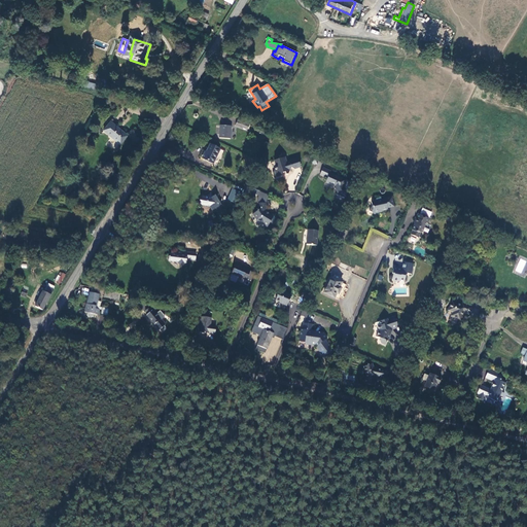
[(237,120),(235,127),(246,131),(248,125),(237,120)]
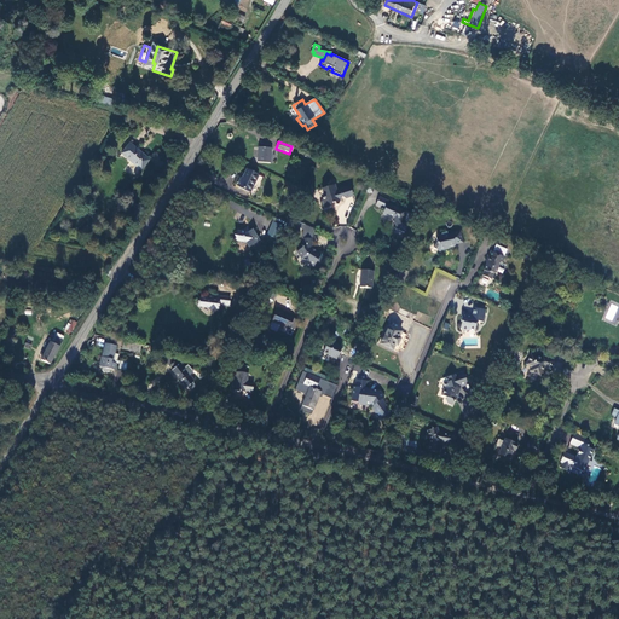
[(122,156),(142,172),(150,162),(131,145),(122,156)]
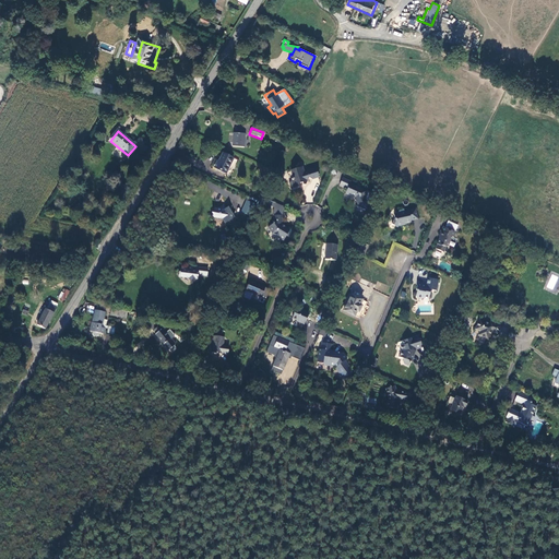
[(233,134),(233,147),(245,146),(245,134),(233,134)]
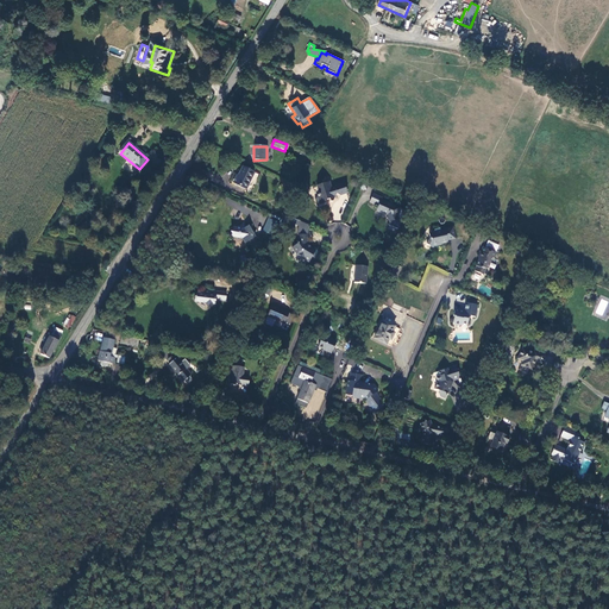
[(243,168),(234,184),(248,189),(255,173),(243,168)]
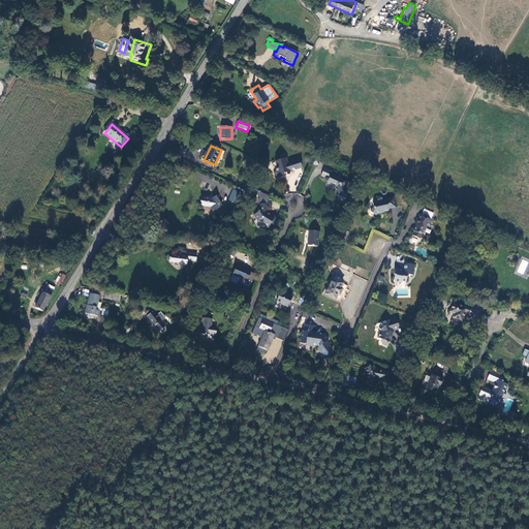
[(286,159),(276,163),(278,169),(278,173),(274,174),(277,180),(283,179),(284,175),(287,174),(289,176),(292,168),(298,169),(303,168),(300,158),(287,162),(286,159)]
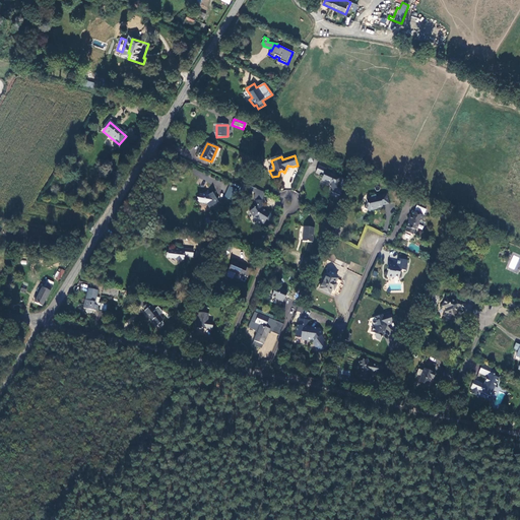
[(326,168),(318,165),(316,172),(323,176),(321,180),(330,184),(332,189),(340,187),(338,184),(341,177),(326,171),(326,168)]
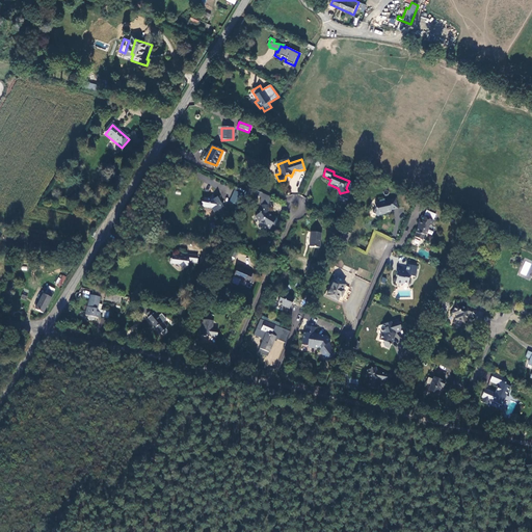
[(230,201),(238,205),(243,193),(235,189),(230,201)]
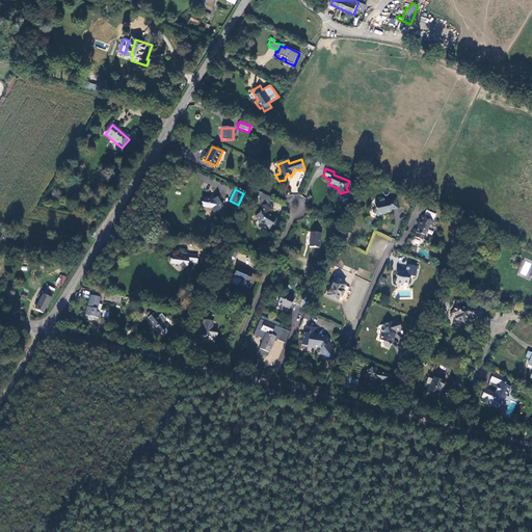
[(267,228),(271,230),(276,220),(272,218),(273,215),(270,213),(269,205),(272,196),(258,191),(256,195),(260,197),(261,200),(260,205),(261,213),(257,216),(261,222),(262,222),(268,225),(267,228)]
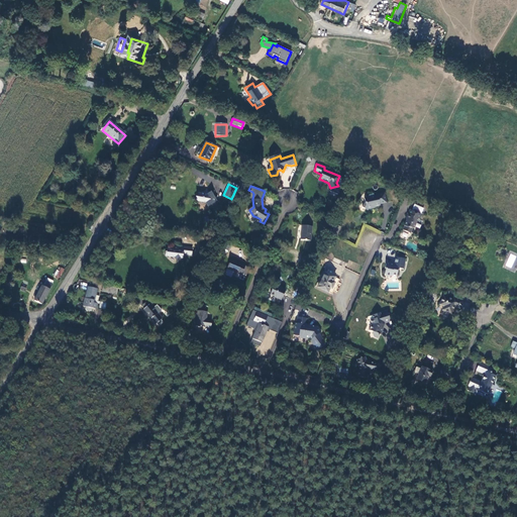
[(206,191),(197,198),(199,202),(206,204),(208,207),(210,205),(215,206),(216,197),(214,197),(212,195),(210,196),(206,191)]
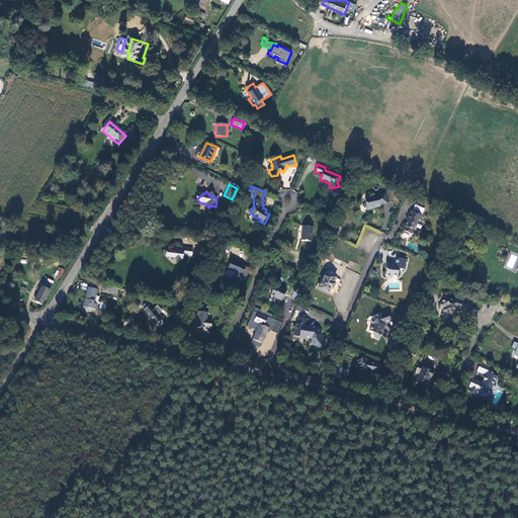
[(365,203),(362,207),(369,211),(371,207),(375,206),(375,207),(380,206),(380,204),(386,203),(385,193),(369,195),(369,198),(364,198),(365,203)]
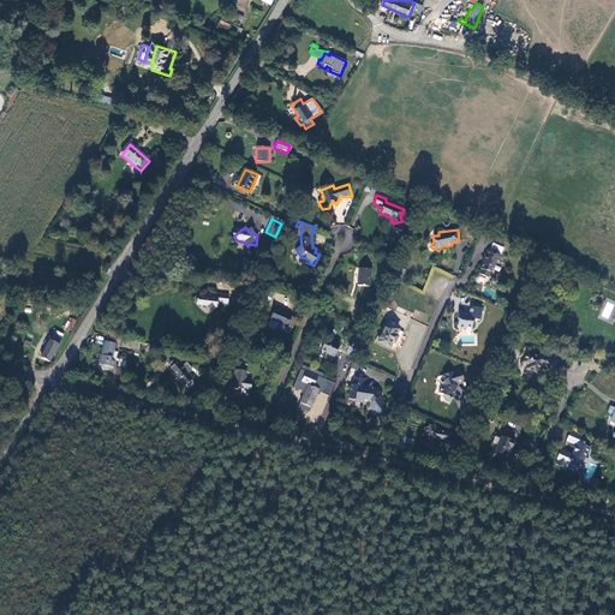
[(499,256),(488,251),(477,274),(489,279),(499,256)]
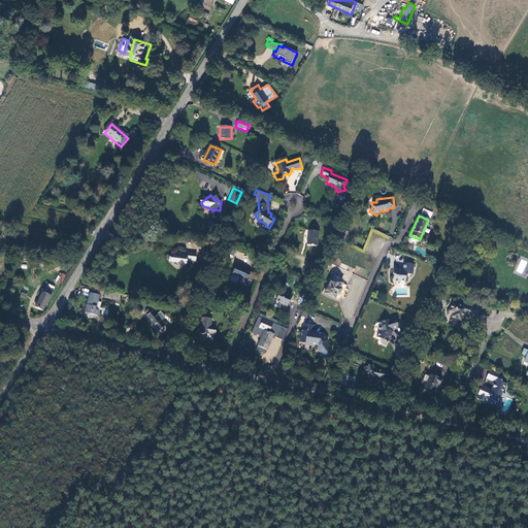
[(309,229),(308,243),(318,244),(320,231),(309,229)]
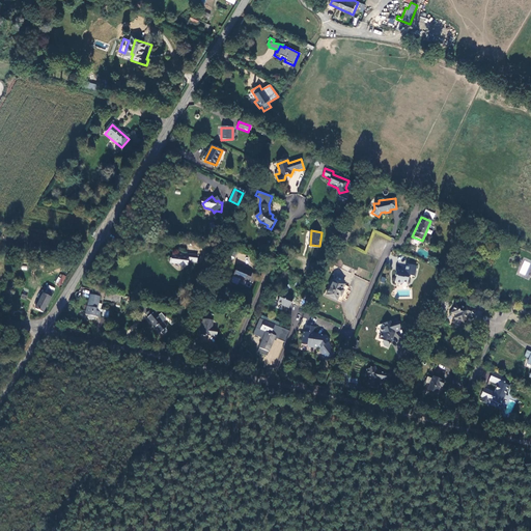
[(343,231),(338,243),(345,246),(350,234),(343,231)]
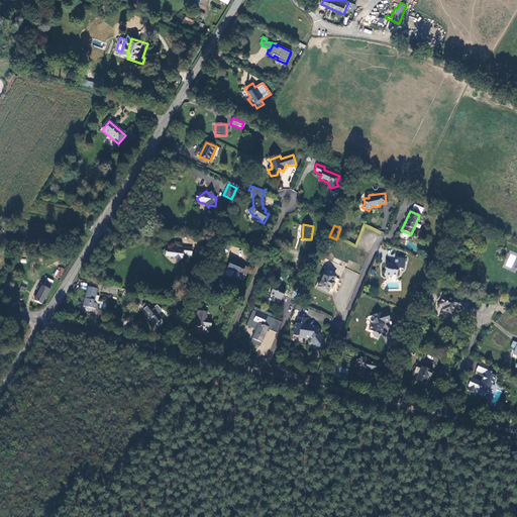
[(222,242),(219,249),(228,253),(231,246),(222,242)]
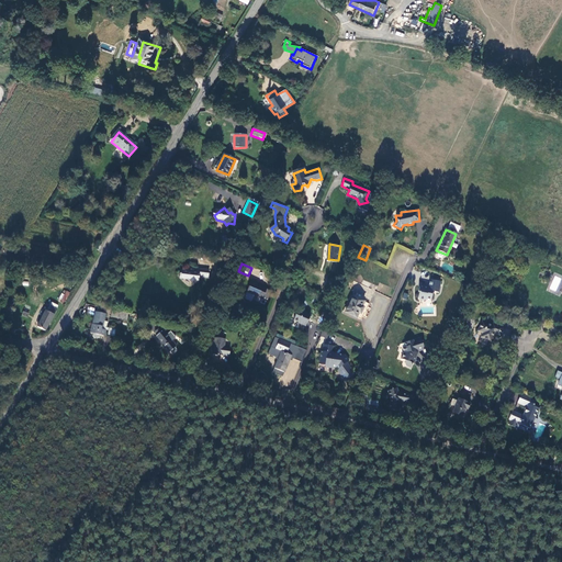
[(191,267),(179,274),(183,281),(187,279),(192,284),(197,282),(199,278),(208,279),(209,271),(194,269),(191,267)]
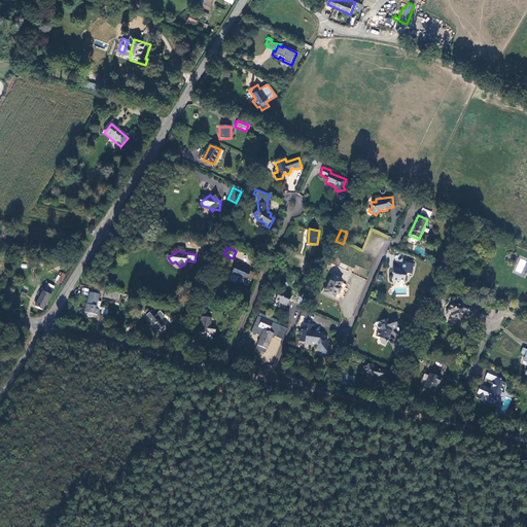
[(250,270),(236,265),(232,274),(246,280),(250,270)]
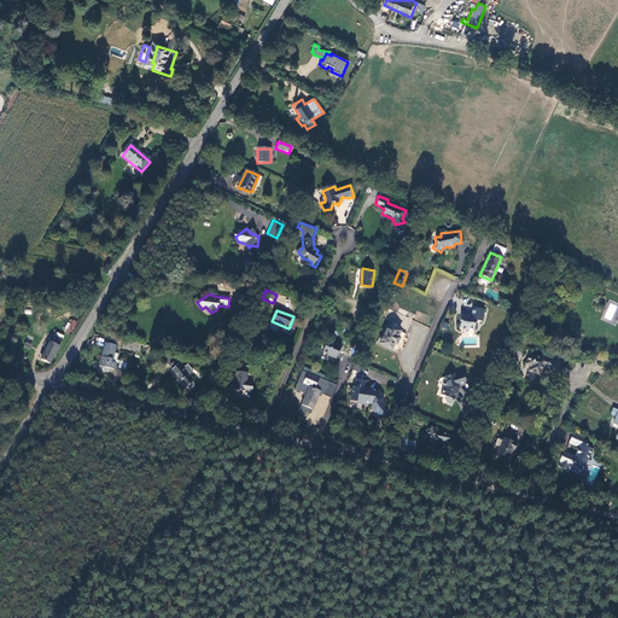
[(461,319),(460,324),(462,325),(461,332),(470,333),(471,331),(476,331),(476,326),(478,322),(483,324),(484,312),(473,310),(471,320),(461,319)]
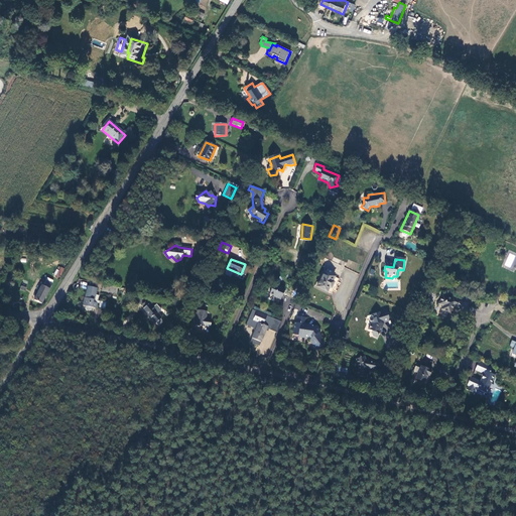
[(53,275),(59,278),(65,269),(58,265),(53,275)]
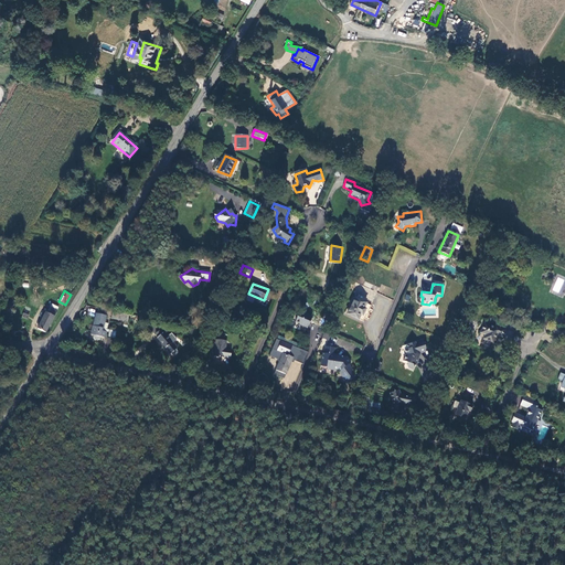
[(356,298),(348,313),(359,320),(362,315),(364,316),(368,309),(366,308),(369,305),(356,298)]
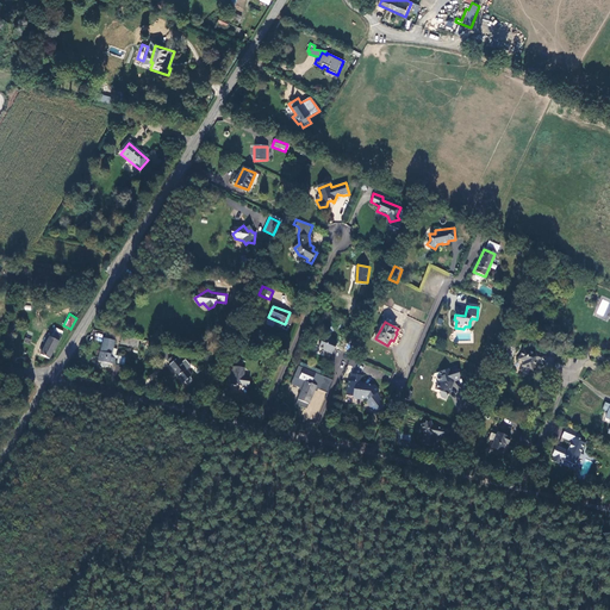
[(50,360),(62,336),(53,331),(41,355),(50,360)]
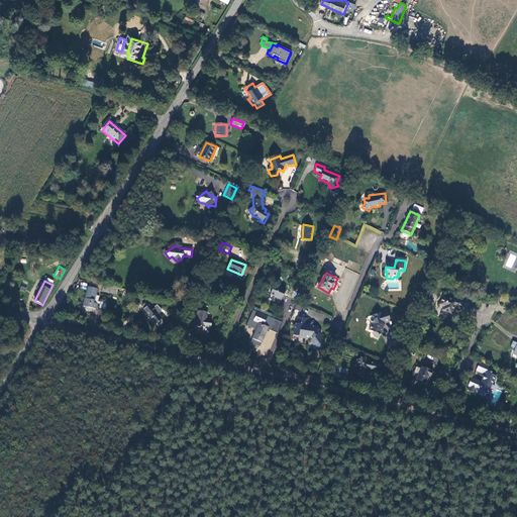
[(118,288),(104,285),(102,291),(116,294),(118,288)]
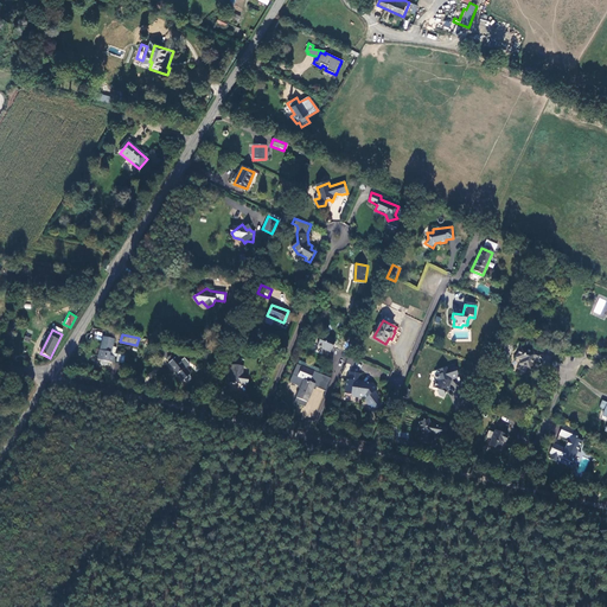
[(334,339),(323,334),(318,347),(330,352),(334,339)]
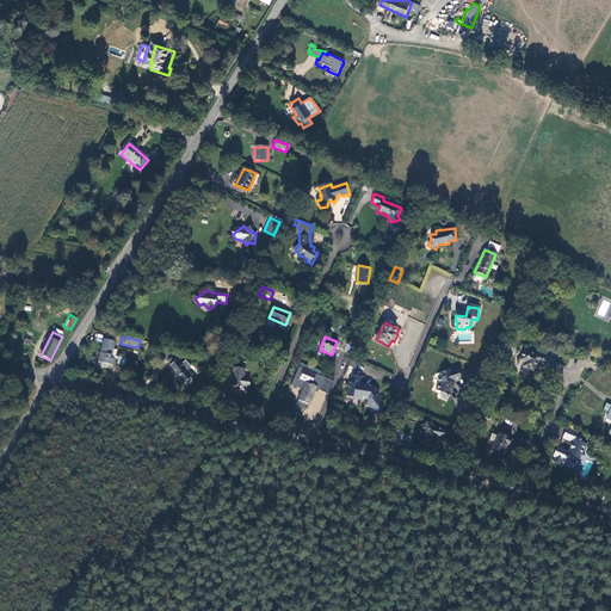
[(113,341),(104,339),(98,362),(100,362),(100,364),(109,366),(109,364),(113,365),(115,359),(113,358),(116,349),(112,347),(113,341)]
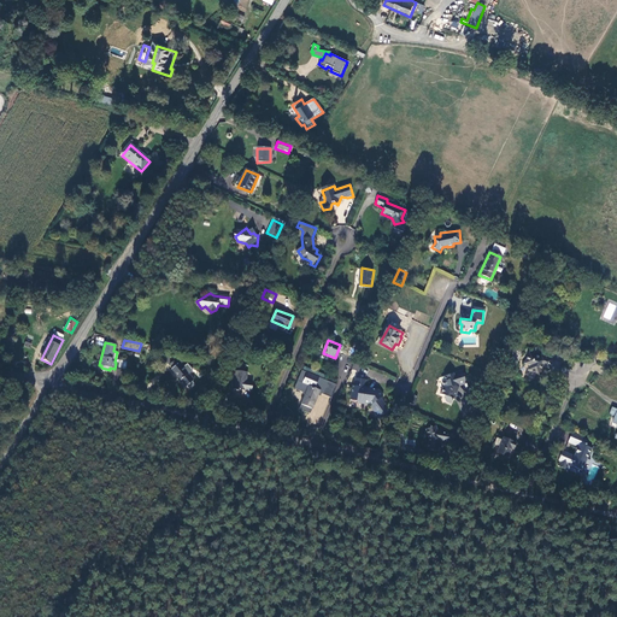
[(529,353),(526,364),(530,366),(529,370),(540,375),(542,366),(550,369),(552,359),(542,356),(541,358),(529,353)]
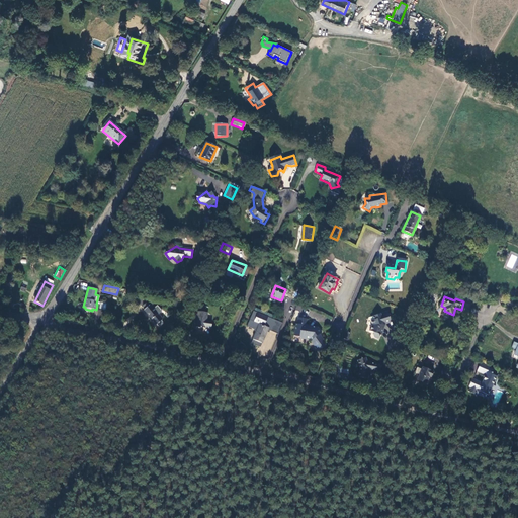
[(150,299),(144,305),(146,308),(143,309),(155,325),(157,323),(159,326),(164,323),(161,319),(163,318),(159,313),(162,310),(158,305),(155,307),(150,299)]
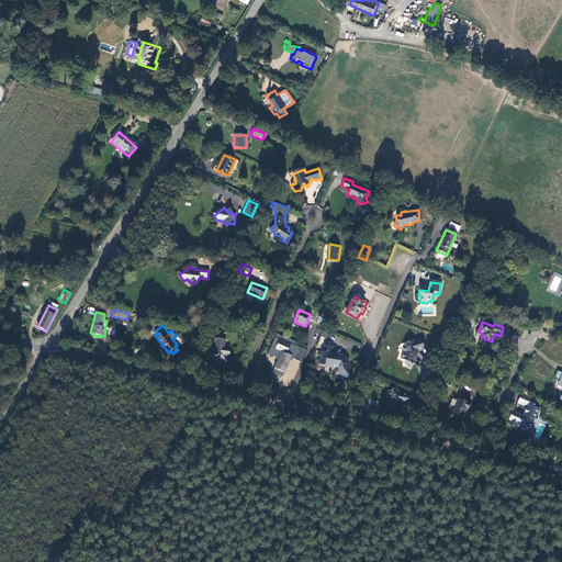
[(403,364),(408,366),(414,355),(412,353),(413,349),(420,346),(416,335),(400,340),(401,345),(398,346),(401,350),(398,358),(403,359),(402,361),(403,364)]
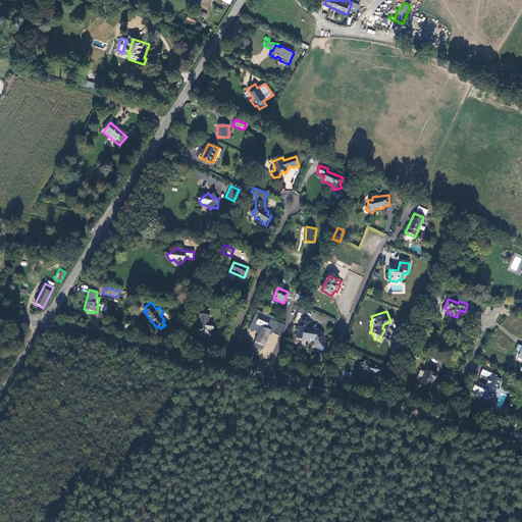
[(257,343),(265,346),(270,330),(281,335),(285,325),(256,313),(251,326),(252,328),(258,331),(259,335),(257,343)]
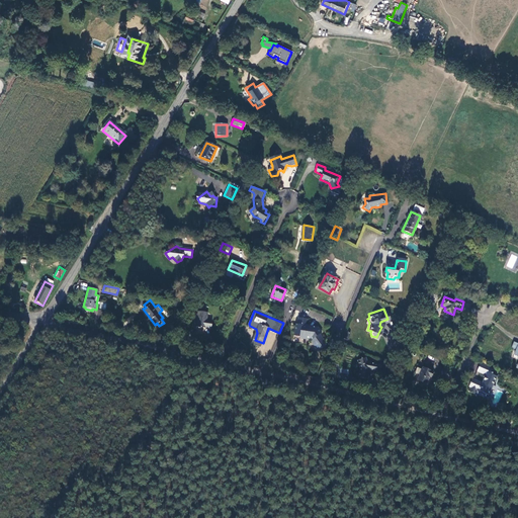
[(208,313),(199,312),(196,327),(206,329),(206,327),(212,328),(213,321),(207,320),(208,313)]
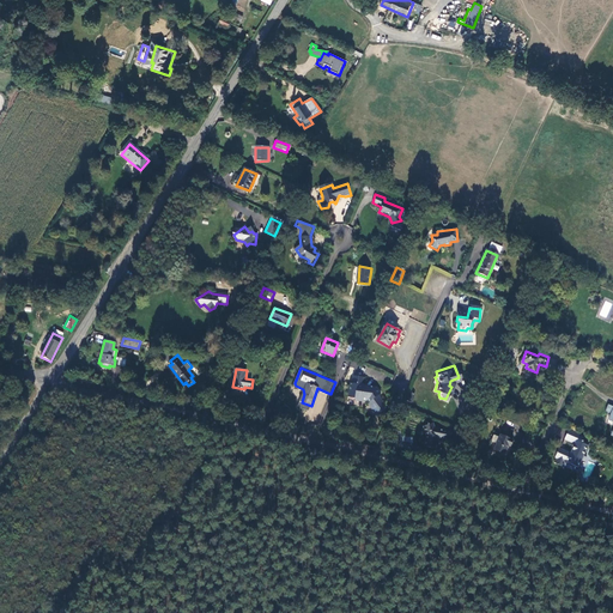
[(353,377),(351,388),(350,387),(349,399),(353,400),(356,402),(368,404),(377,416),(386,410),(381,404),(382,401),(380,396),(381,394),(375,387),(363,387),(364,378),(353,377)]
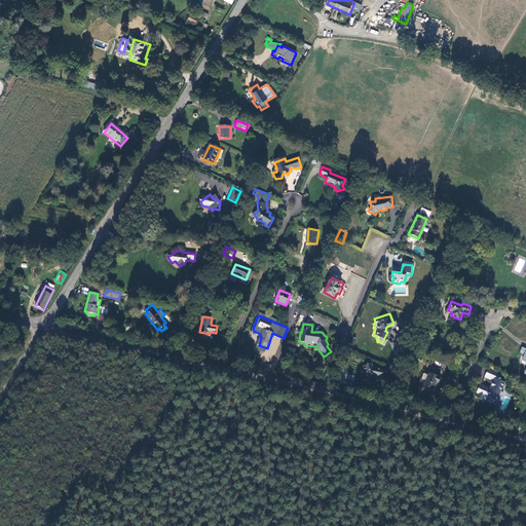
[(366,371),(364,380),(374,383),(376,374),(385,375),(386,368),(372,365),(371,362),(363,366),(366,371)]
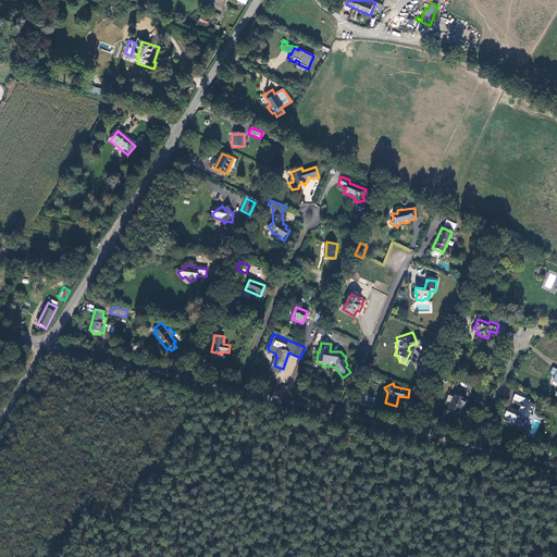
[(508,408),(504,421),(510,423),(512,420),(515,421),(514,422),(519,425),(520,422),(525,424),(533,405),(529,404),(531,397),(516,391),(512,399),(521,403),(518,412),(508,408)]
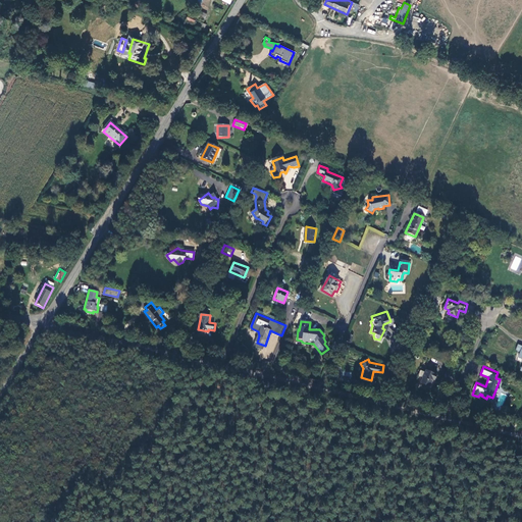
[(426,370),(421,383),(431,387),(436,375),(426,370)]
